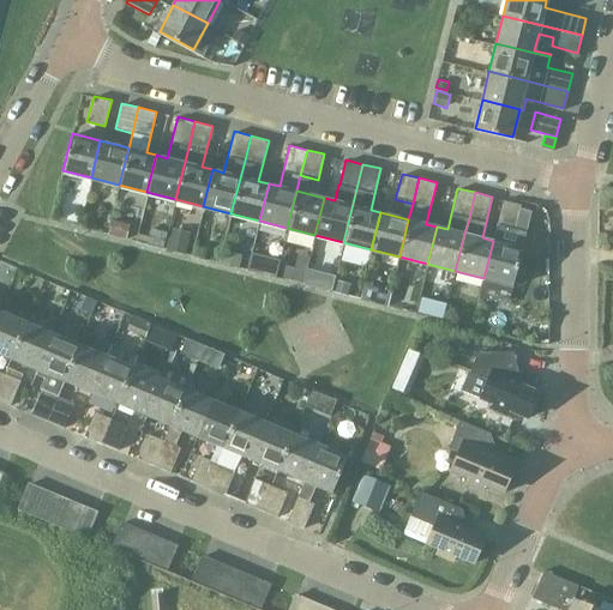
[(113,218),(109,233),(125,236),(128,222),(113,218)]
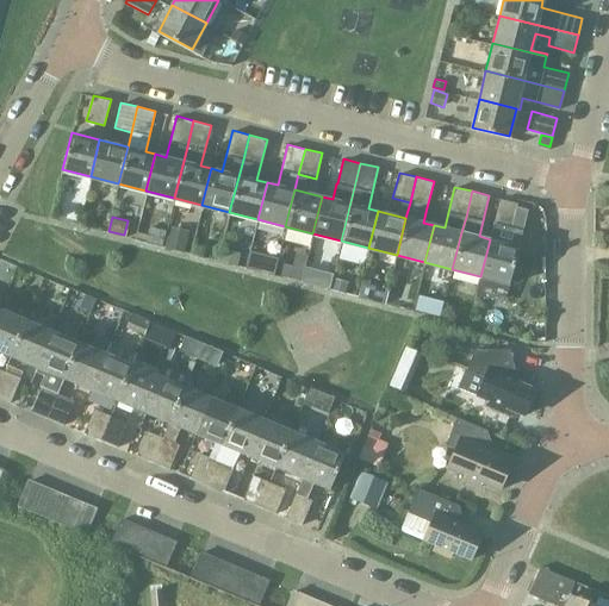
[(172,230),(167,245),(182,250),(187,233),(172,230)]
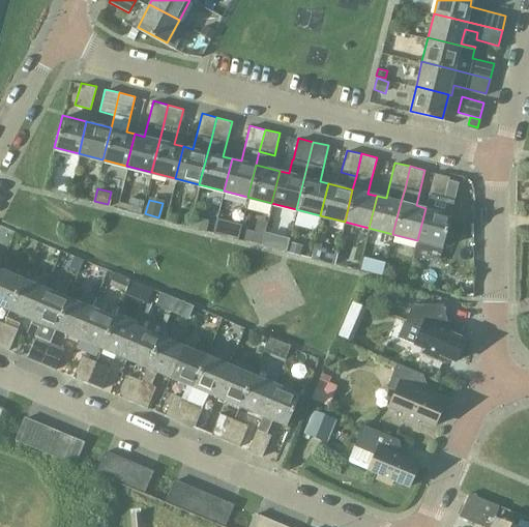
[(449,214),(425,208),(417,240),(441,246),(449,214)]
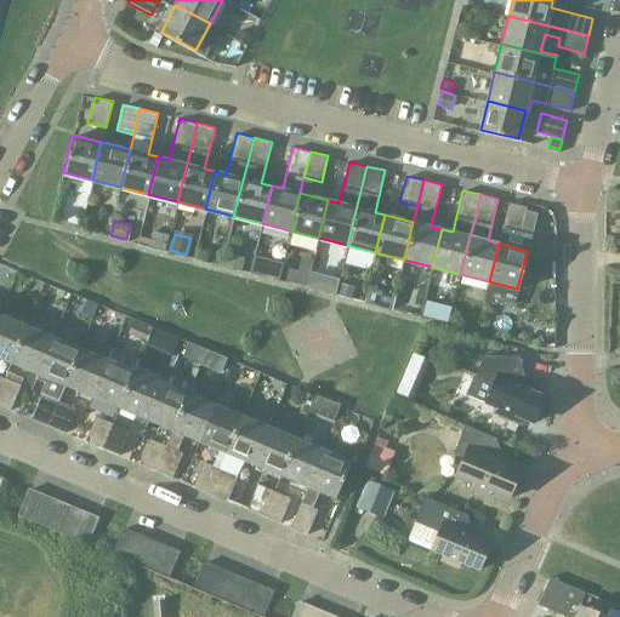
[(227,253),(225,264),(238,268),(242,257),(227,253)]
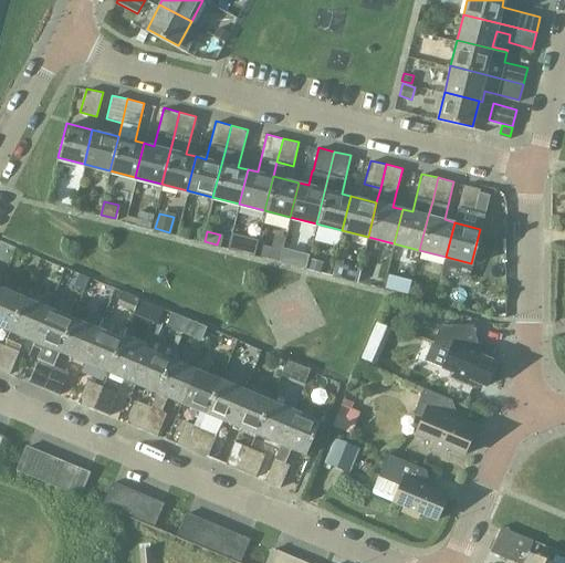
[(233,233),(230,247),(253,253),(257,239),(233,233)]
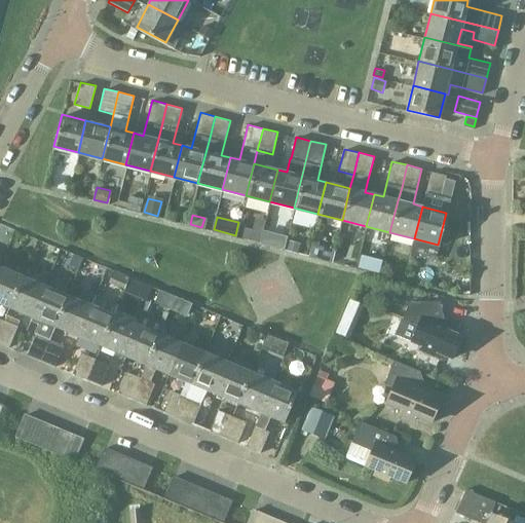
[(246,227),(242,237),(259,241),(262,231),(246,227)]
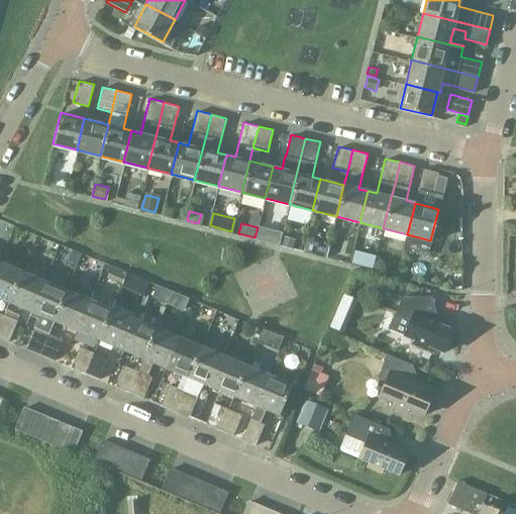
[(259,226),(255,238),(264,240),(267,228),(259,226)]
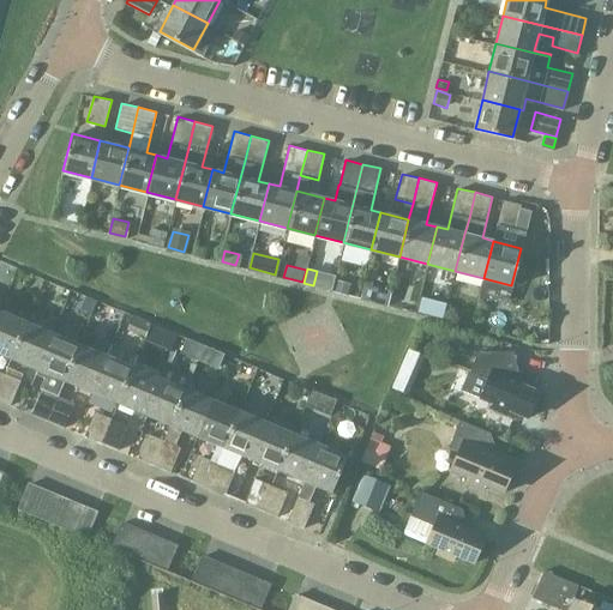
[(337,281),(335,290),(347,294),(349,284),(337,281)]
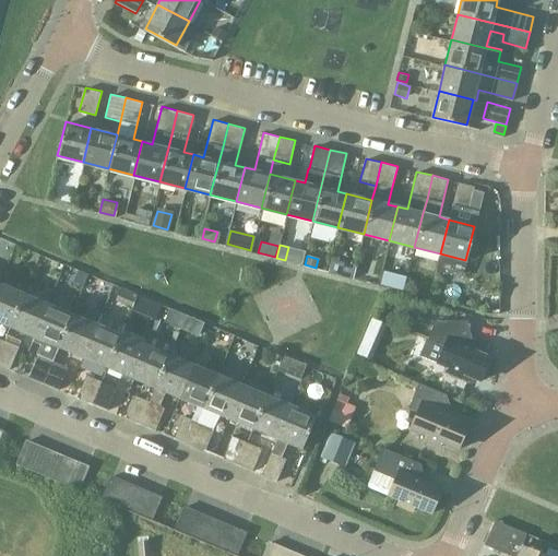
[(332,257),(328,271),(352,276),(354,267),(337,262),(337,259),(332,257)]
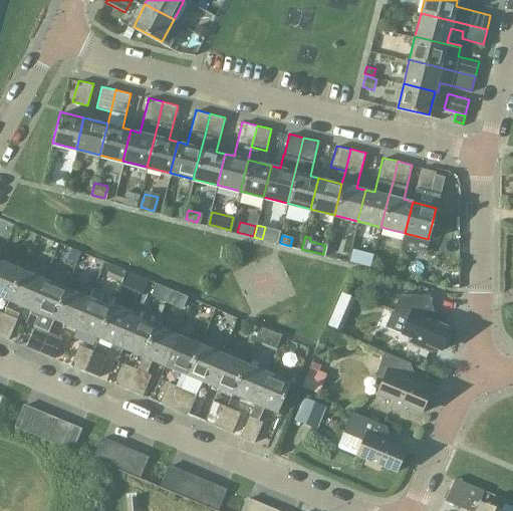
[(71,249),(66,259),(75,263),(79,253),(71,249)]
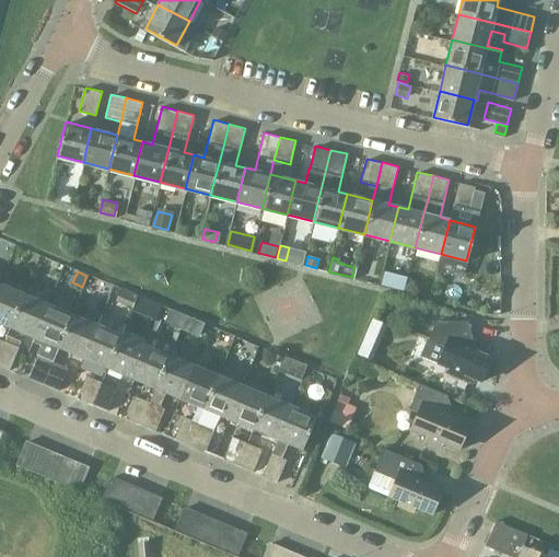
[(0,283),(0,323),(10,327),(24,294),(0,283)]
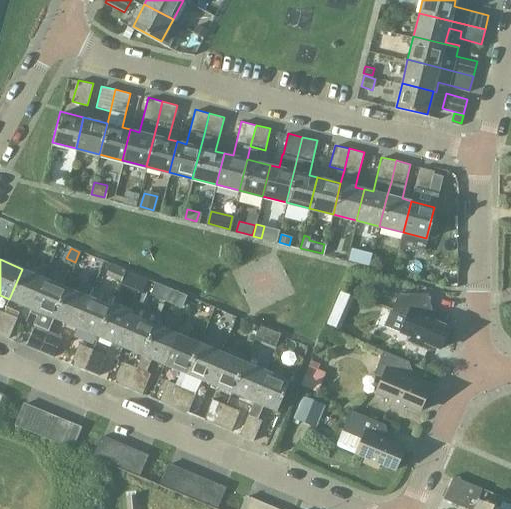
[(44,278),(22,269),(9,299),(31,308),(44,278)]
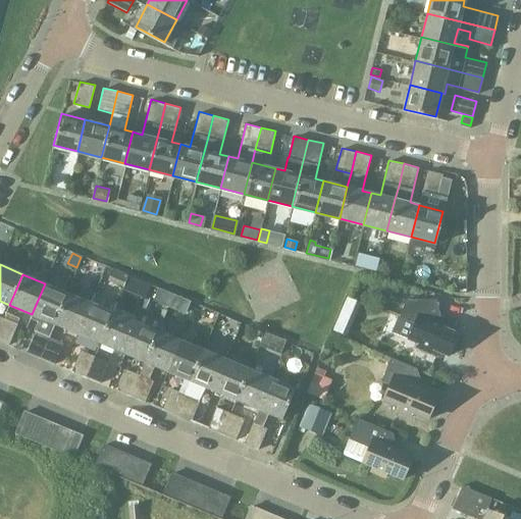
[(128,277),(123,289),(144,298),(149,286),(128,277)]
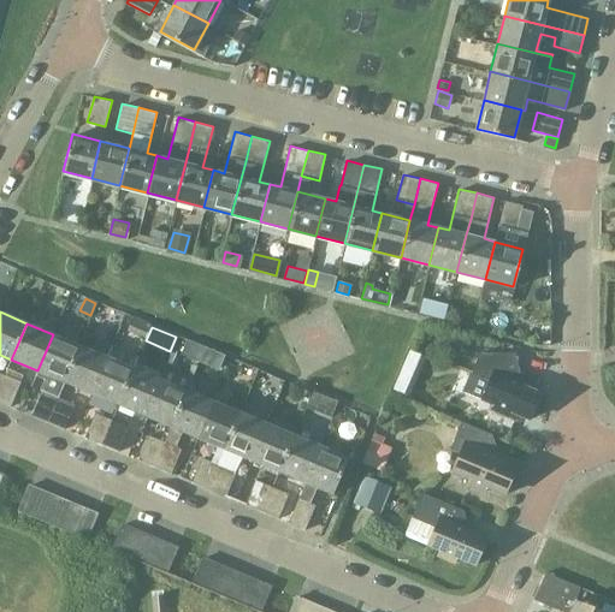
[(80,345),(53,334),(37,370),(47,374),(31,414),(48,421),(59,396),(65,381),(80,345)]
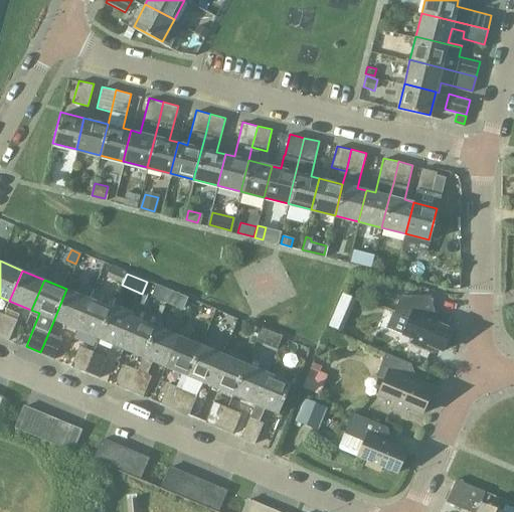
[(385,286),(373,282),(370,292),(382,296),(385,286)]
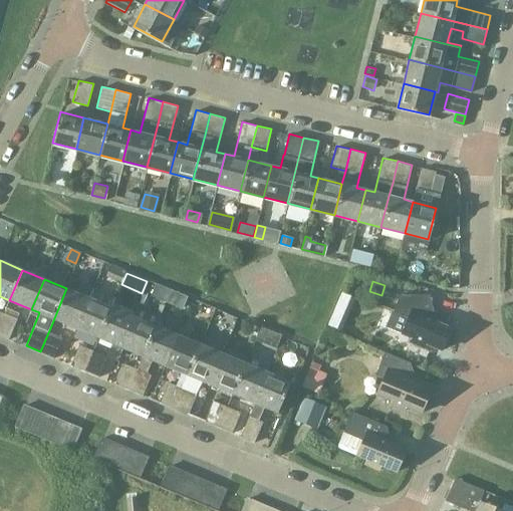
[(156,282),(151,295),(166,301),(171,288),(156,282)]
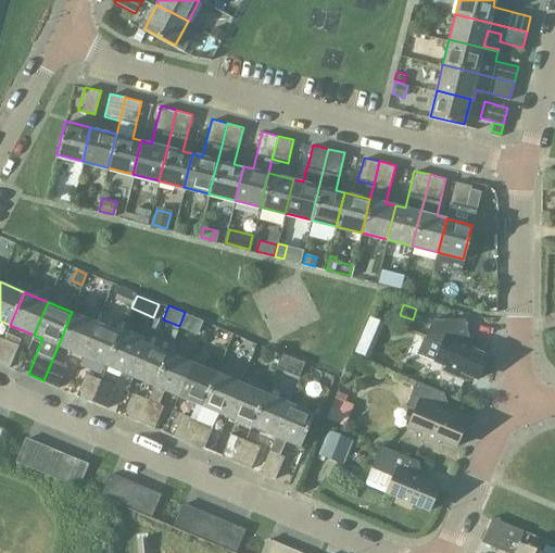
[(59,344),(83,355),(97,322),(72,312),(59,344)]
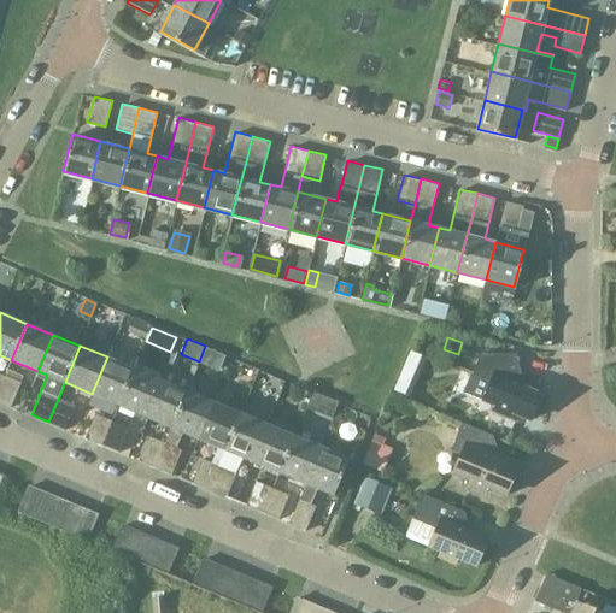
[(205,349),(200,363),(217,370),(223,358),(205,349)]
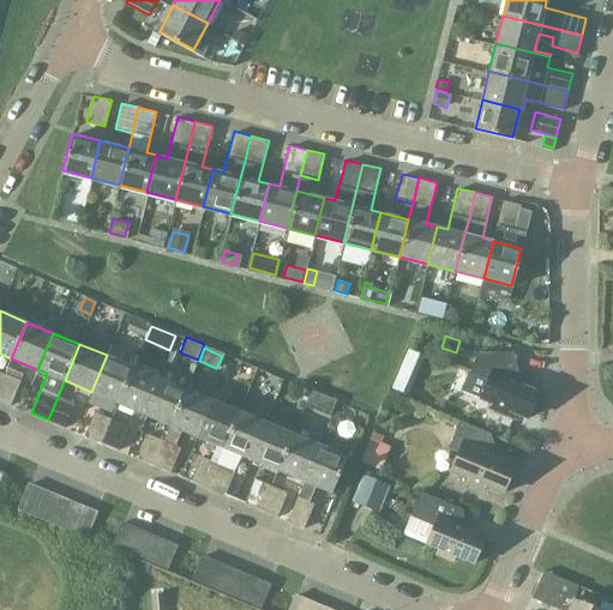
[(407,348),(397,369),(414,375),(422,354),(407,348)]
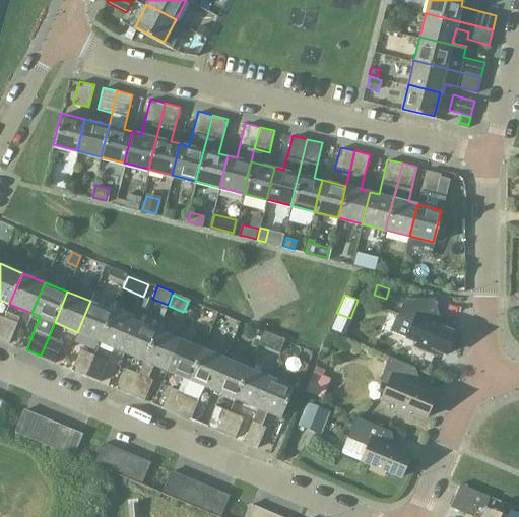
[(434,297),(405,297),(391,330),(417,341),(416,345),(430,350),(432,346),(447,352),(457,328),(432,318),(437,306),(434,297)]
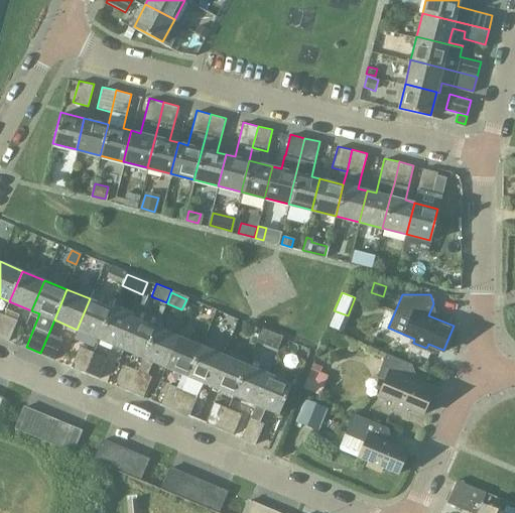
[(90,298),(77,330),(99,339),(112,308),(90,298)]
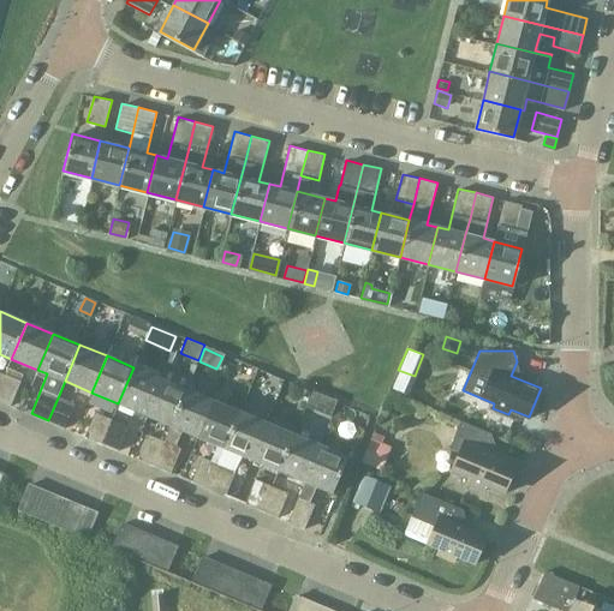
[(118,403),(145,414),(160,378),(133,367),(118,403)]
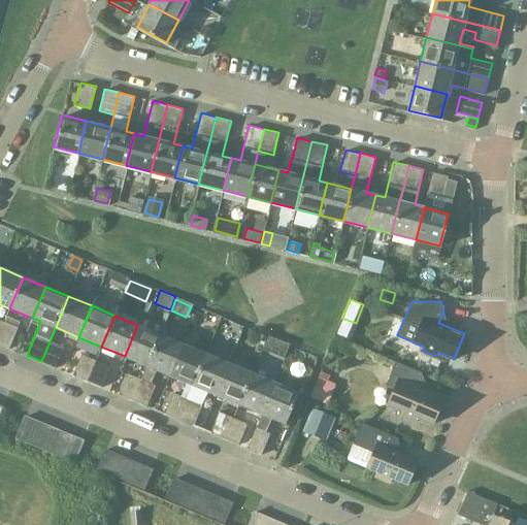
[(18,326),(4,320),(0,330),(0,342),(9,348),(18,326)]
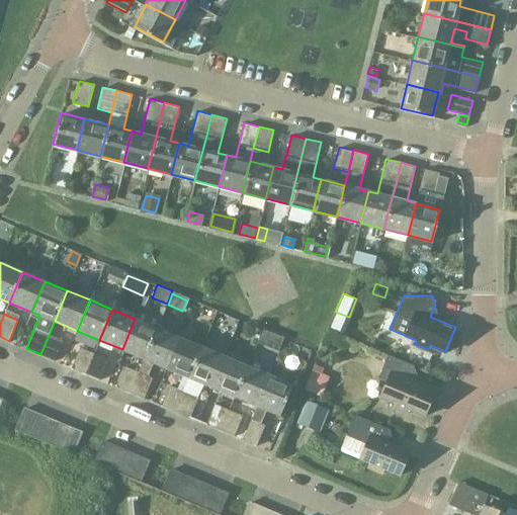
[(343,332),(347,322),(336,317),(331,327),(343,332)]
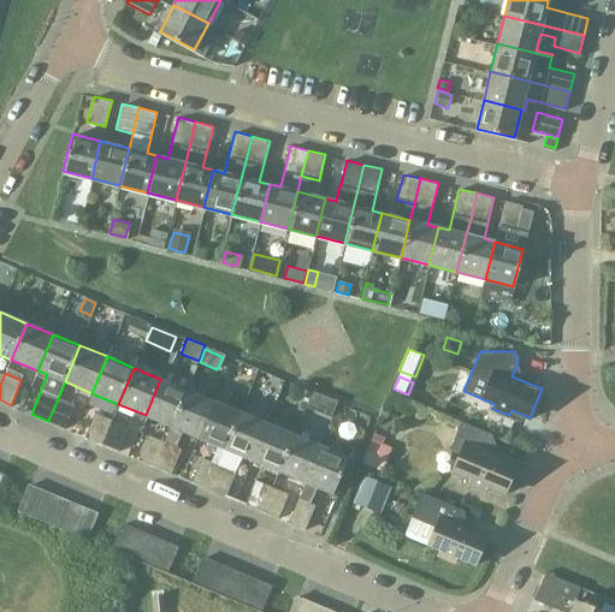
[(160,379),(146,415),(172,427),(187,390),(160,379)]
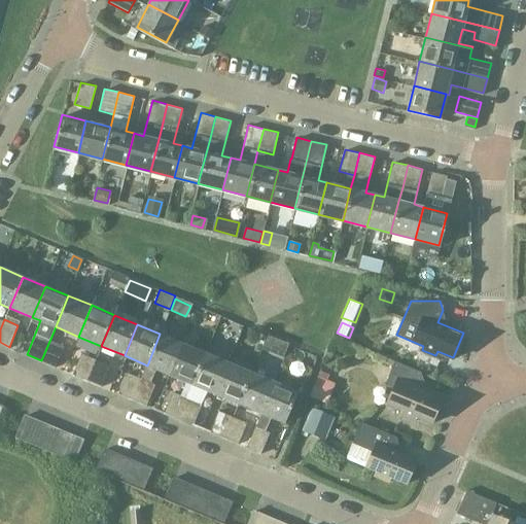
[(183,344),(182,343),(160,334),(147,365),(142,378),(133,398),(147,405),(155,383),(150,381),(155,369),(170,375),(183,344)]
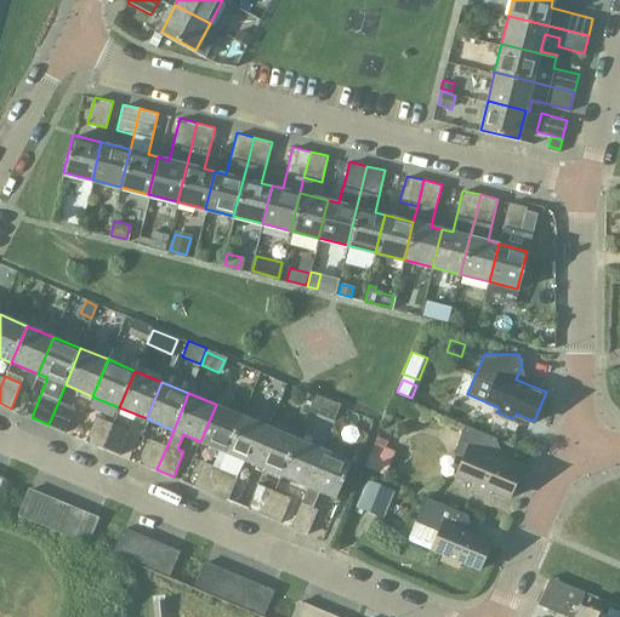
[(211,492),(243,416),(226,409),(229,400),(219,395),(215,404),(216,405),(200,441),(219,449),(212,463),(204,460),(193,485),(211,492)]
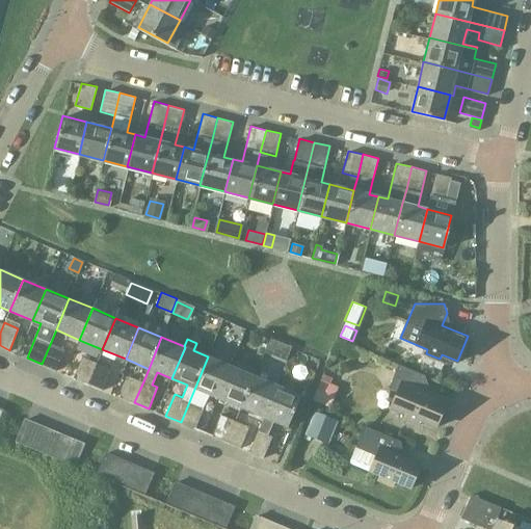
[(51,342),(42,364),(55,369),(64,348),(51,342)]
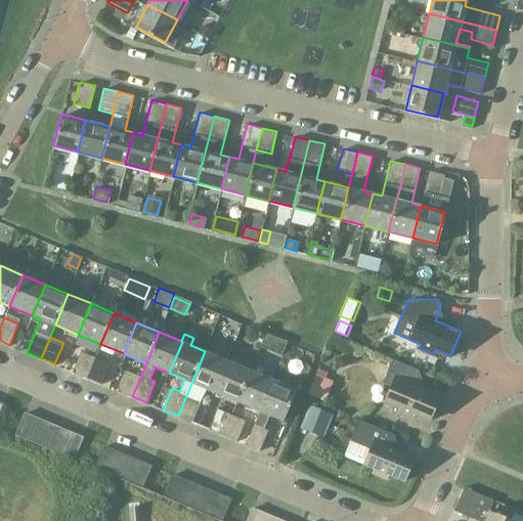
[(277,341),(267,337),(263,346),(273,350),(277,341)]
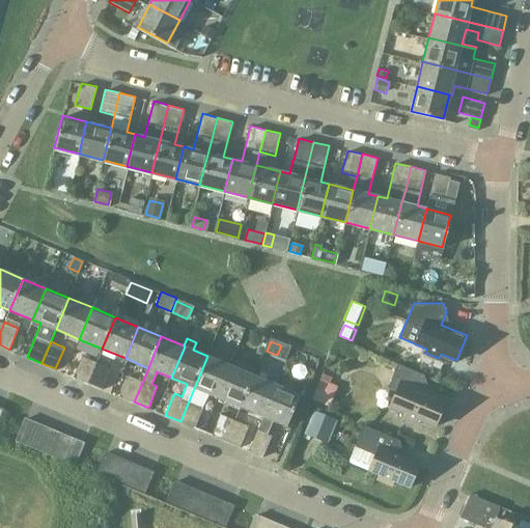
[(82,355),(74,376),(88,382),(96,361),(82,355)]
